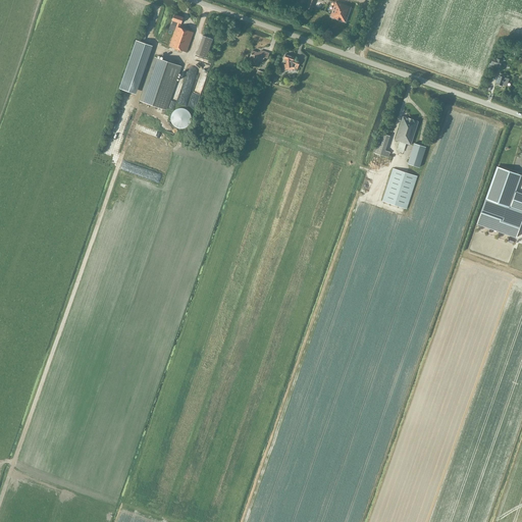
[(304,0),(302,7),(311,10),(315,1),(311,0),(304,0)]
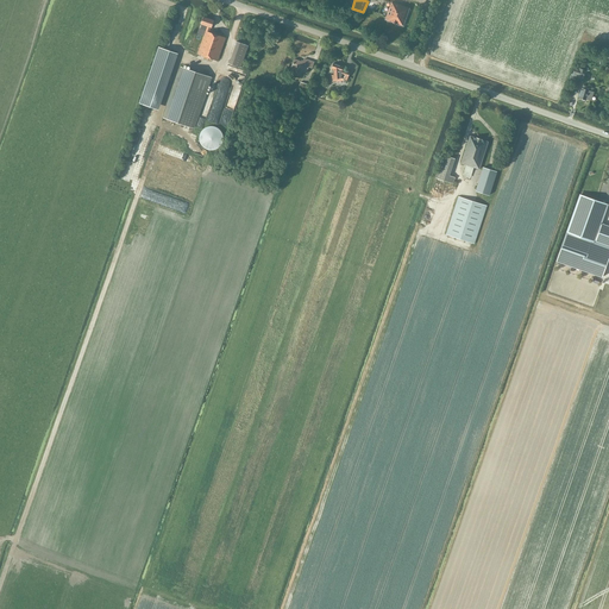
[(384,20),(403,26),(409,8),(391,2),(385,19),(384,19),(384,20)]
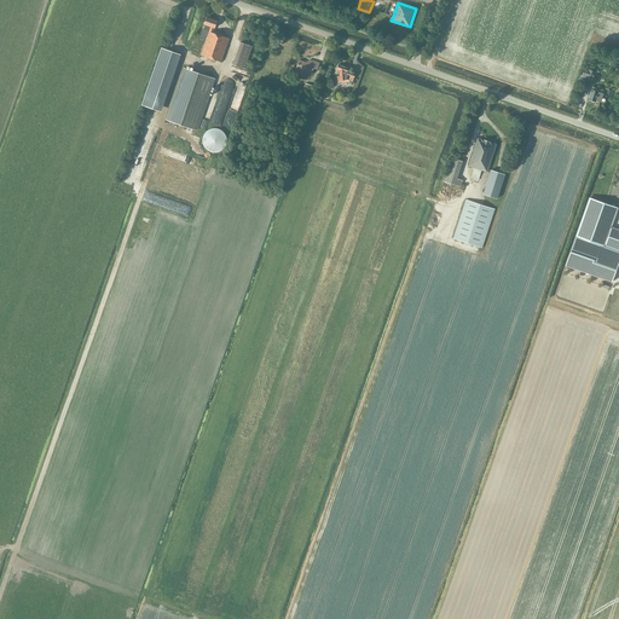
[(201,55),(221,62),(230,39),(213,33),(214,28),(215,28),(218,21),(207,17),(204,24),(210,27),(201,55)]
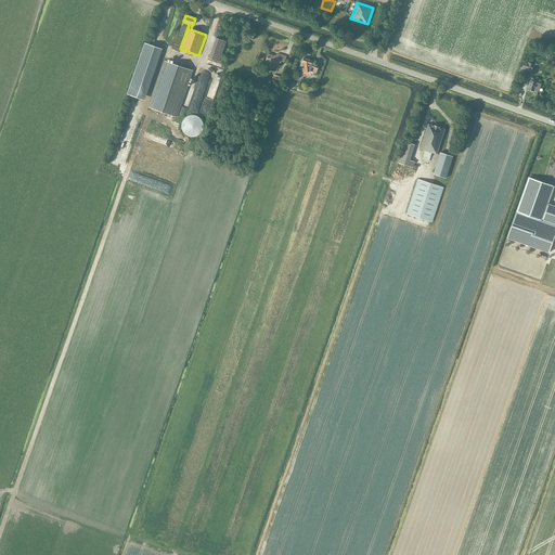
[(226,42),(216,38),(208,57),(219,62),(226,42)]
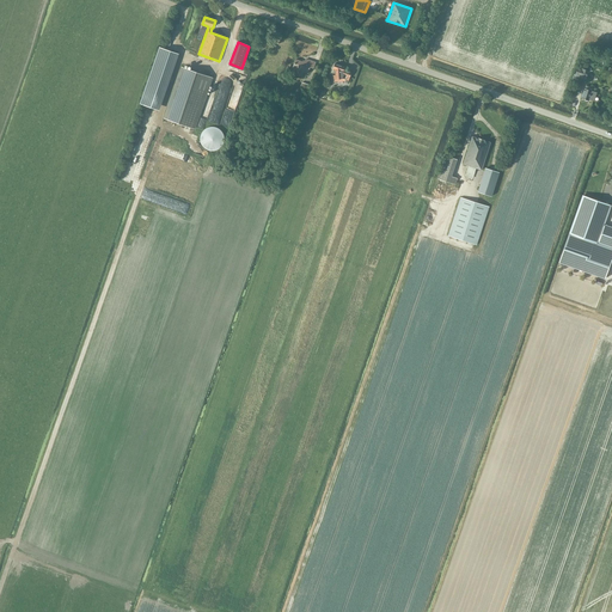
[(159,47),(140,104),(154,109),(175,53),(159,47)]
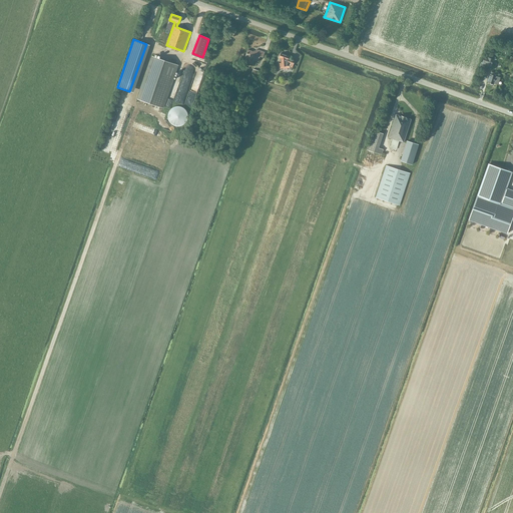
[(249,59),(248,60),(253,62),(254,61),(259,62),(261,57),(263,57),(265,52),(257,50),(255,52),(248,50),(245,58),(249,59)]
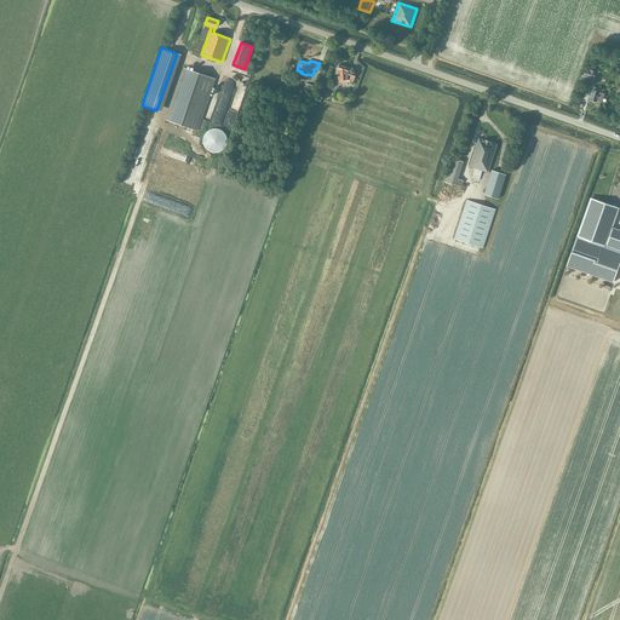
[(338,76),(338,78),(338,82),(344,82),(344,80),(346,80),(348,80),(354,81),(356,74),(349,70),(350,68),(348,67),(348,64),(344,64),(343,65),(340,64),(338,70),(340,70),(340,76),(338,76)]
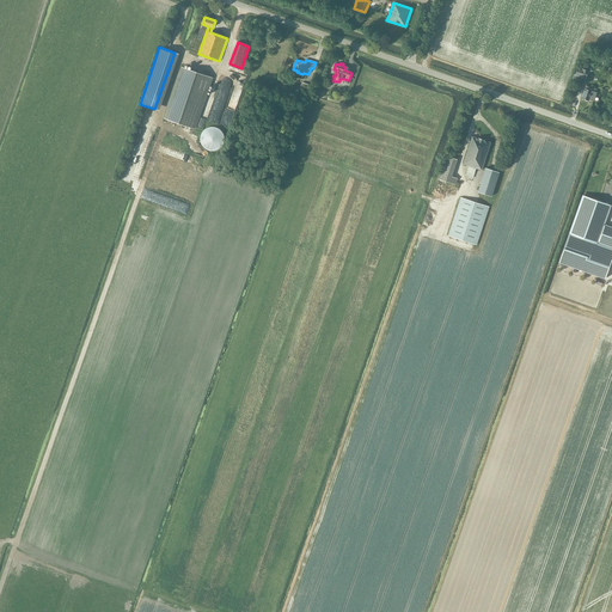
[(165,118),(195,129),(213,78),(183,67),(165,118)]
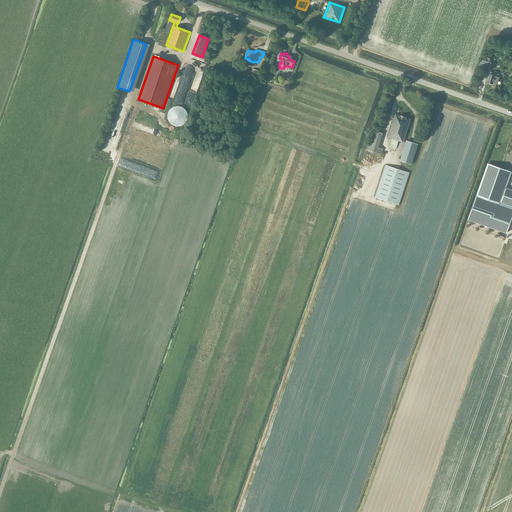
[(485,64),(491,66),(493,59),(487,57),(487,58),(485,57),(483,58),(482,62),(483,63),(485,64)]
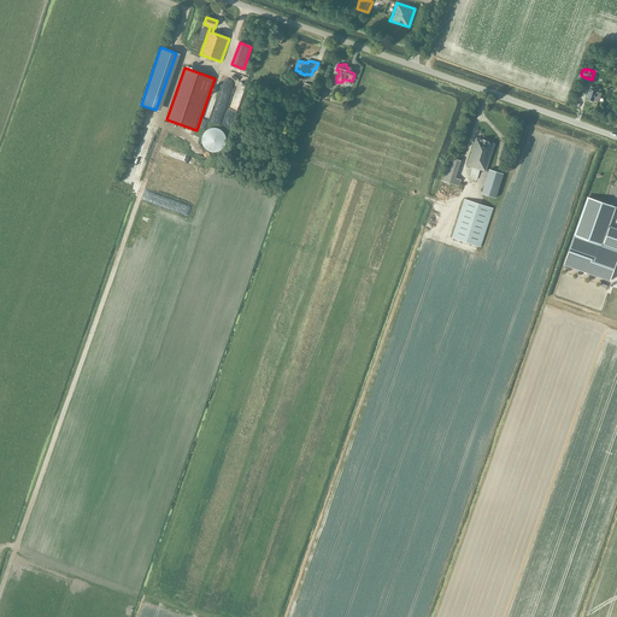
[(593,101),(594,100),(599,101),(601,93),(597,92),(598,89),(591,87),(586,99),(593,101)]
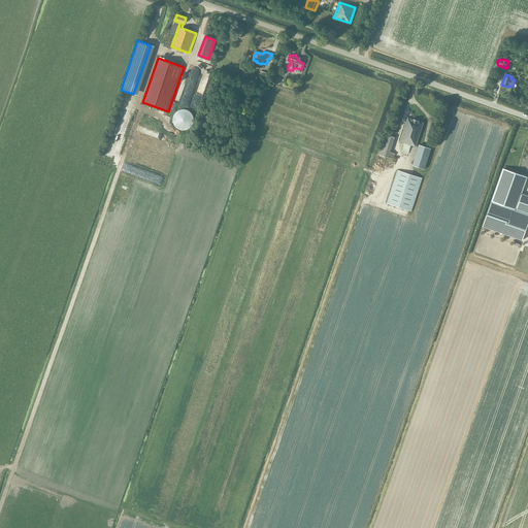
[(193,120),(193,118),(192,116),(191,114),(190,112),(188,111),(187,110),(185,110),(183,110),(180,110),(178,111),(176,112),(175,113),(174,114),(173,117),(173,118),(173,120),(173,122),(174,124),(174,126),(176,127),(177,128),(179,129),(182,130),(184,130),(186,129),(187,129),(189,128),(190,127),(191,126),(192,124),(193,122),(193,120)]
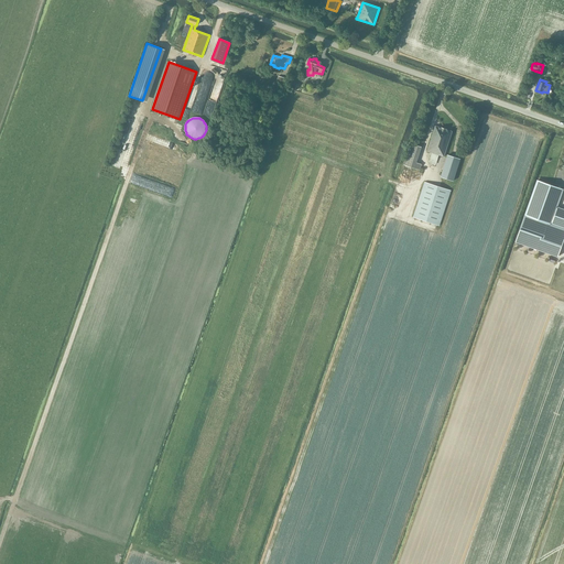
[(430,162),(436,164),(438,155),(444,158),(452,131),(435,126),(426,152),(432,153),(430,158),(431,159),(430,162)]
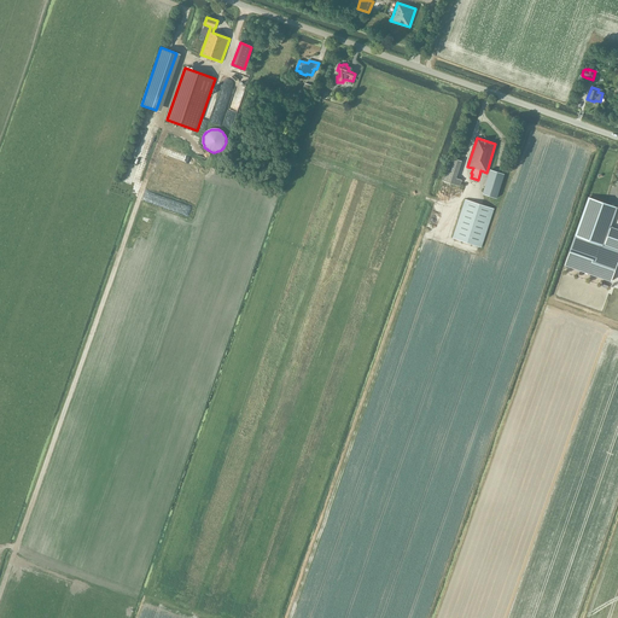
[(456,179),(461,161),(450,157),(442,181),(460,186),(462,180),(456,179)]
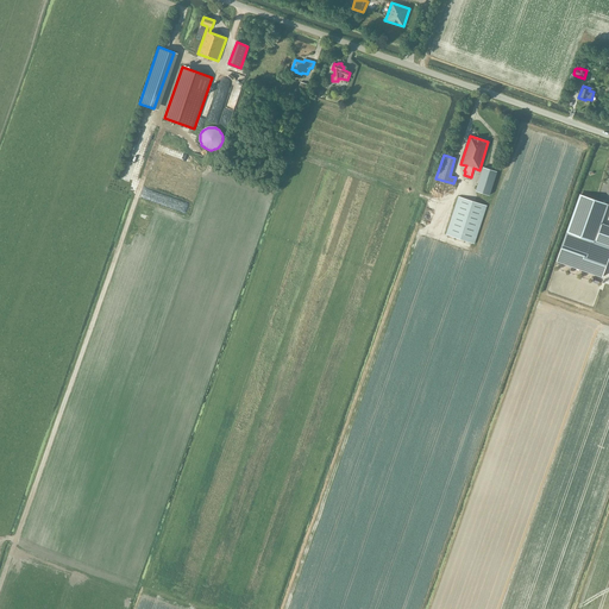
[(476,192),(489,195),(497,173),(483,168),(476,192)]
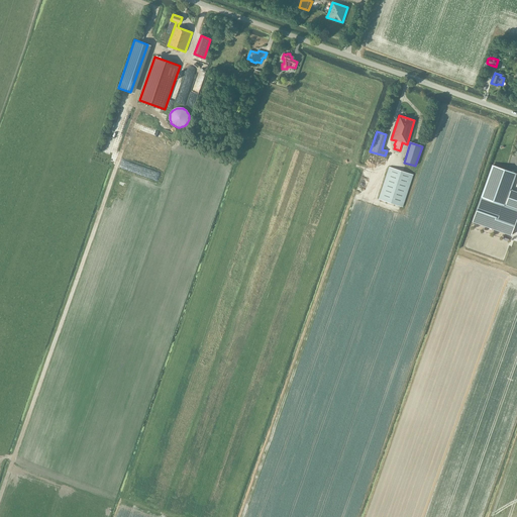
[(505,206),(505,205),(516,209),(516,191),(511,190),(516,174),(493,166),(482,198),(505,206)]
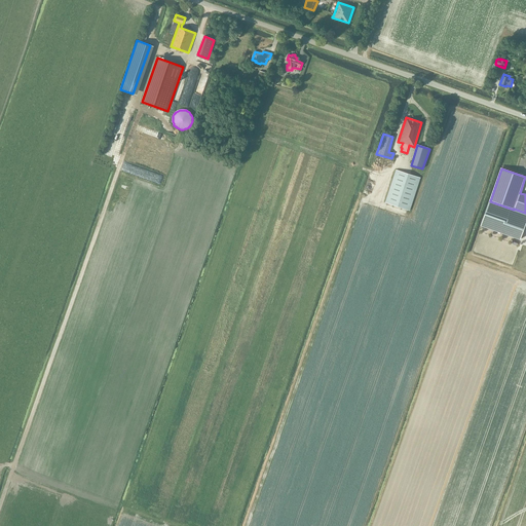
[(385,202),(410,211),(420,178),(396,170),(385,202)]
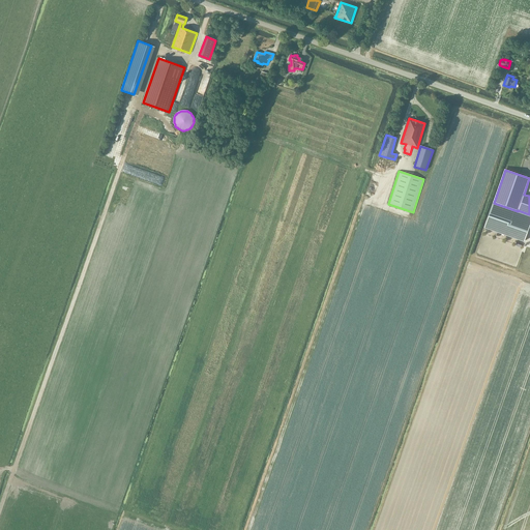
[(518,211),(494,203),(484,228),(525,241),(529,225),(529,214),(518,210),(518,211)]
